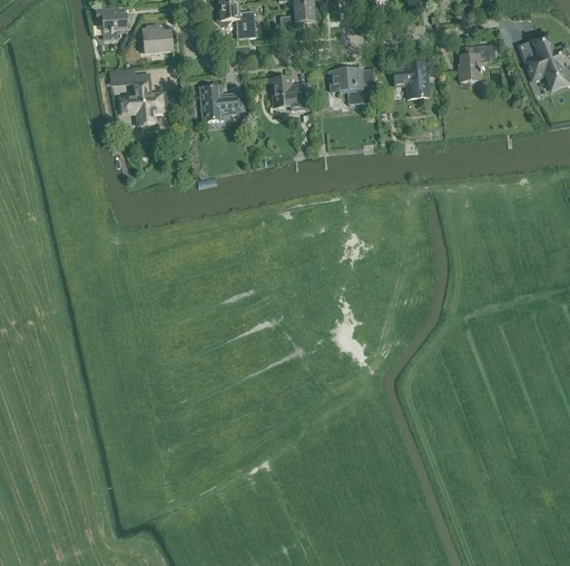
[(237,37),(249,36),(256,36),(254,9),(239,10),(238,3),(219,5),(219,15),(216,18),(225,26),(232,18),(236,18),(237,37)]
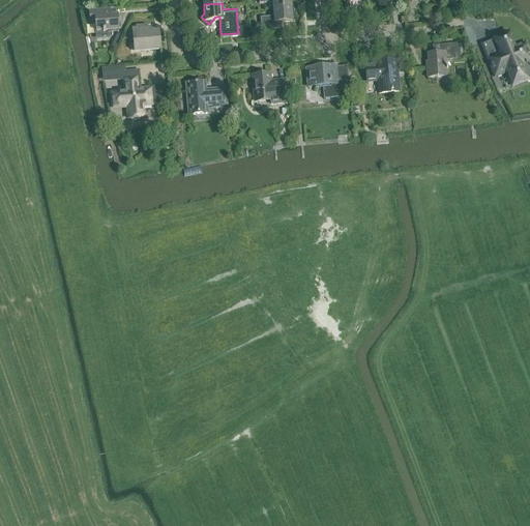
[(291,4),(273,5),(274,12),(260,13),(261,27),(278,26),(277,20),(293,18),(291,4)]
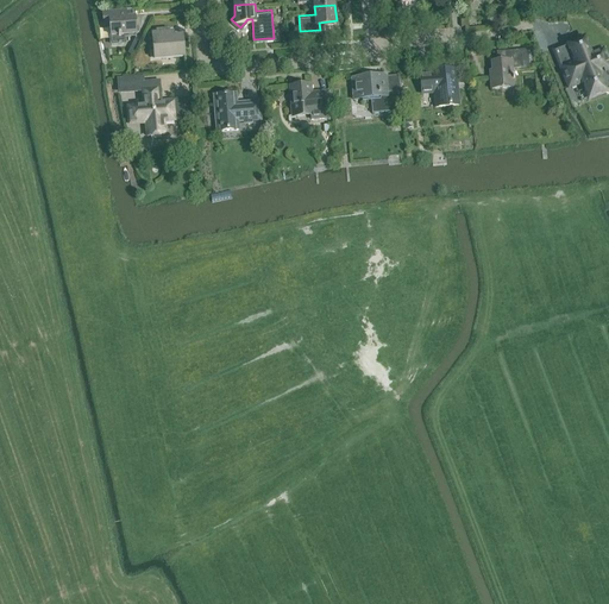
[(124,31),(136,30),(135,13),(133,6),(125,6),(102,8),(104,21),(110,21),(111,39),(125,39),(124,31)]
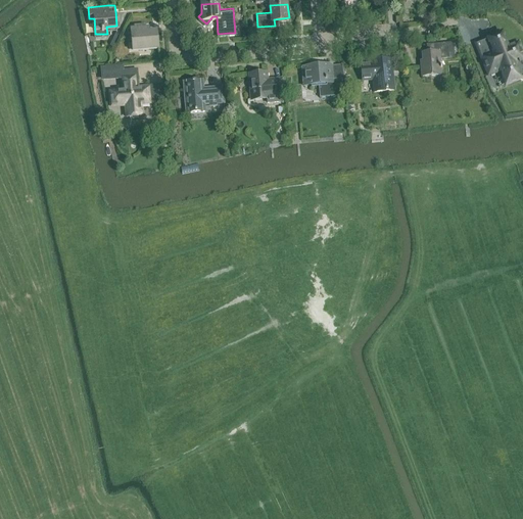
[(149,24),(145,25),(145,21),(134,22),(134,26),(131,26),(132,46),(158,44),(157,30),(149,30),(149,24)]
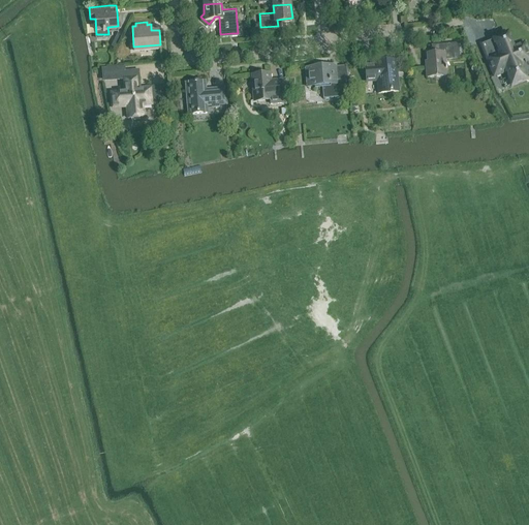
[(117,31),(112,42),(114,43),(116,44),(122,33),(117,31)]
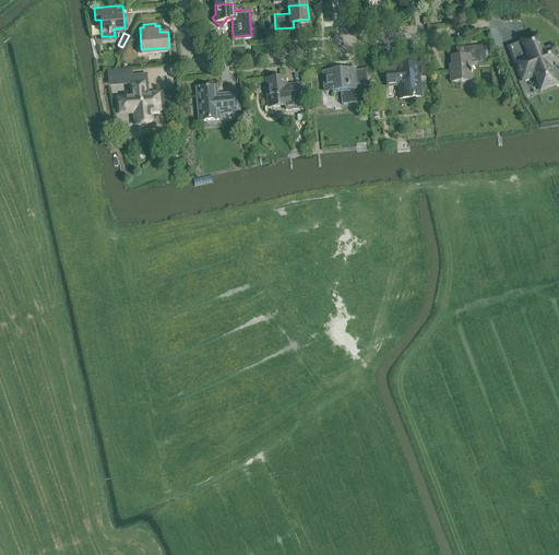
[(558,56),(554,43),(542,47),(536,33),(522,38),(527,52),(514,58),(522,78),(535,72),(540,86),(555,81),(549,67),(558,61),(558,56)]
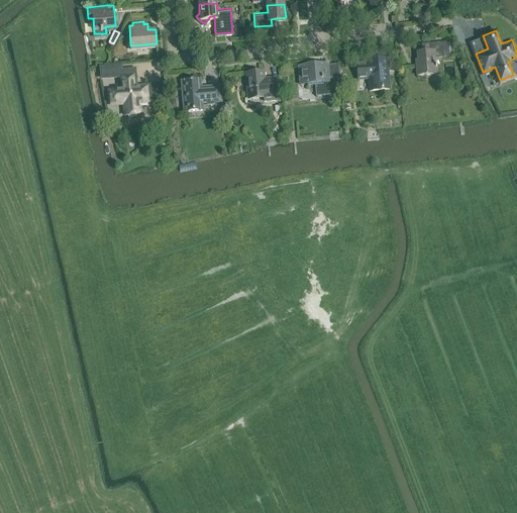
[(435,55),(449,54),(447,38),(421,41),(422,48),(417,49),(418,63),(416,63),(417,73),(436,71),(435,55)]
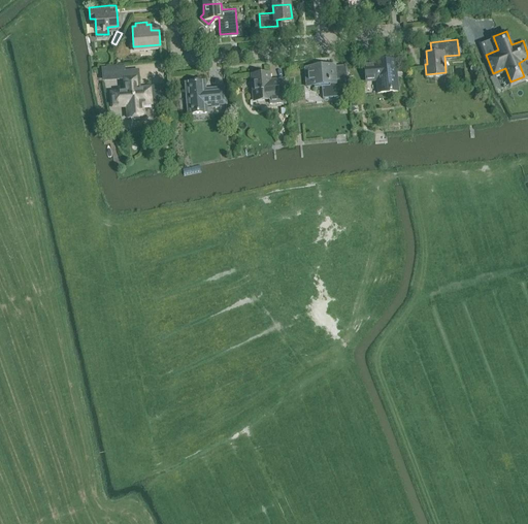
[(376,90),(397,88),(395,57),(374,59),(374,61),(364,62),(365,77),(375,76),(376,90)]
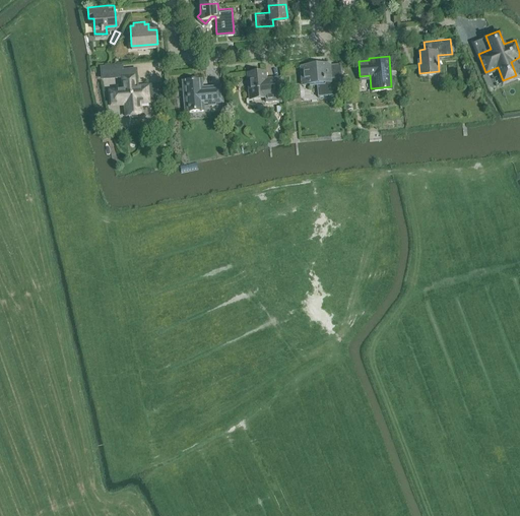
[(330,61),(324,62),(300,64),(302,82),(309,81),(310,83),(317,82),(318,93),(341,91),(340,78),(342,77),(340,62),(330,63),(330,61)]
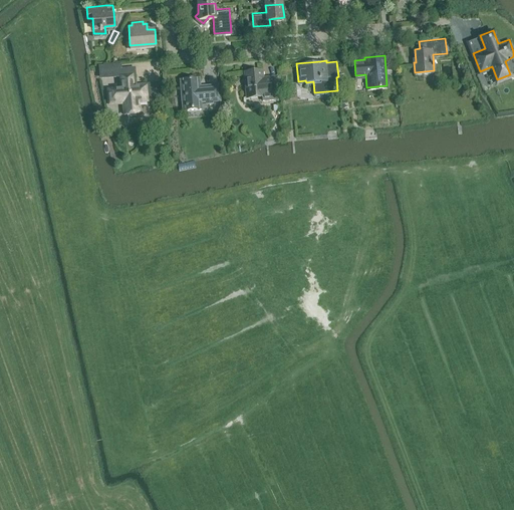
[(121,61),(113,61),(114,74),(120,73),(122,73),(122,66),(121,61)]
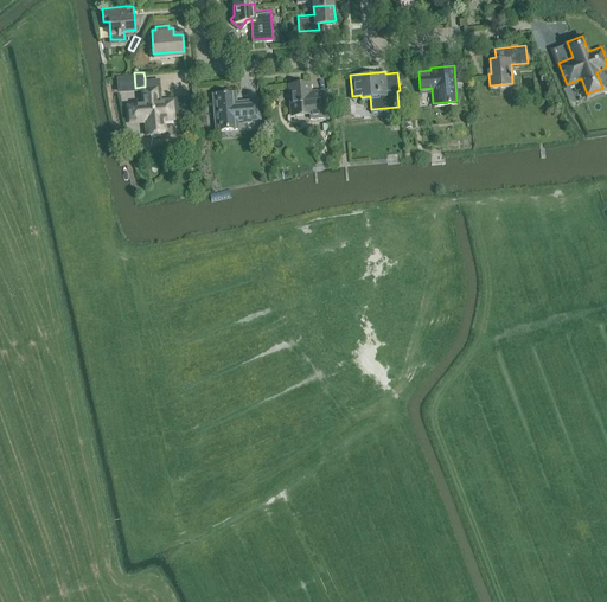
[(288,83),(291,110),(291,114),(310,113),(310,115),(330,114),(327,87),(310,88),(310,81),(288,83)]
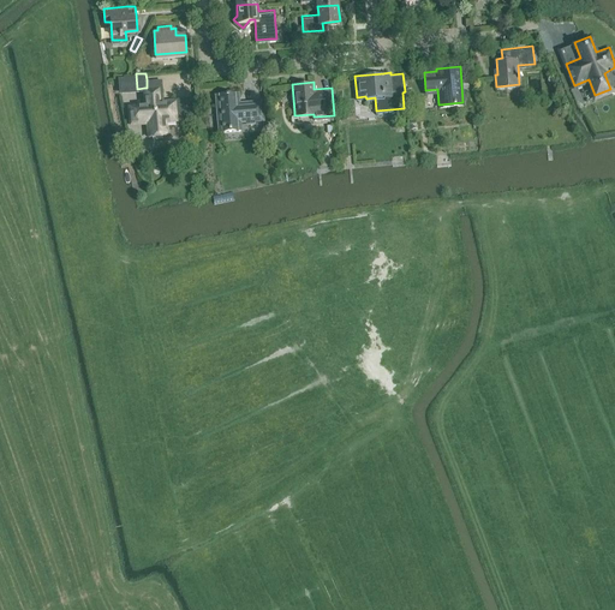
[(145,102),(130,105),(131,121),(148,120),(149,135),(166,132),(165,119),(175,118),(175,117),(190,115),(189,99),(159,101),(157,87),(147,88),(144,88),(145,102)]
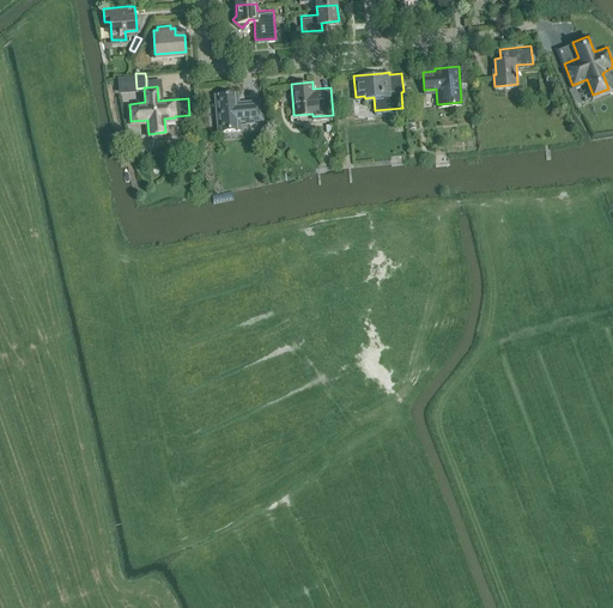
[(252,98),(252,99),(237,101),(237,91),(216,92),(219,128),(240,127),(240,117),(247,117),(247,120),(255,120),(255,119),(265,119),(262,97),(252,98)]
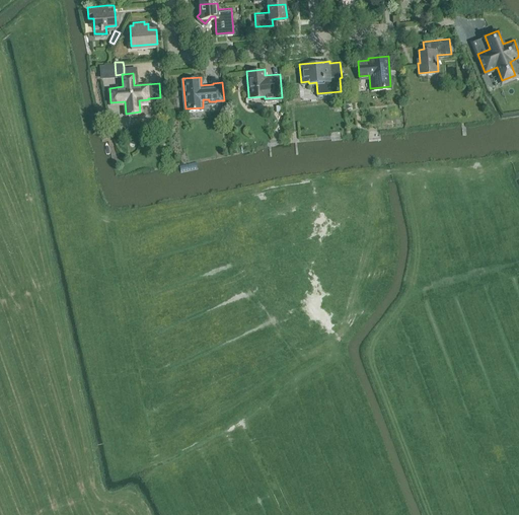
All buildings are outlined.
